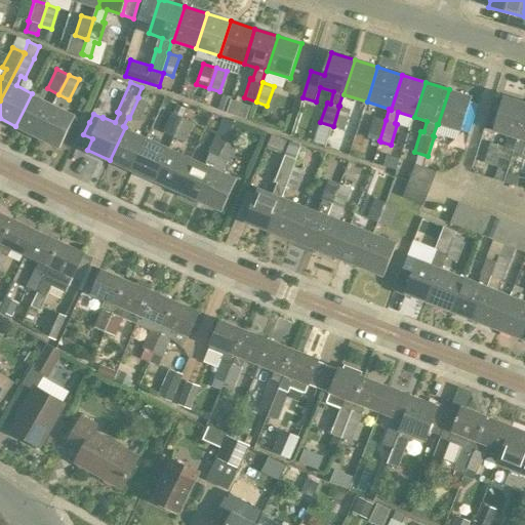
[(449,89),(438,124),(462,132),(473,96),(449,89)]
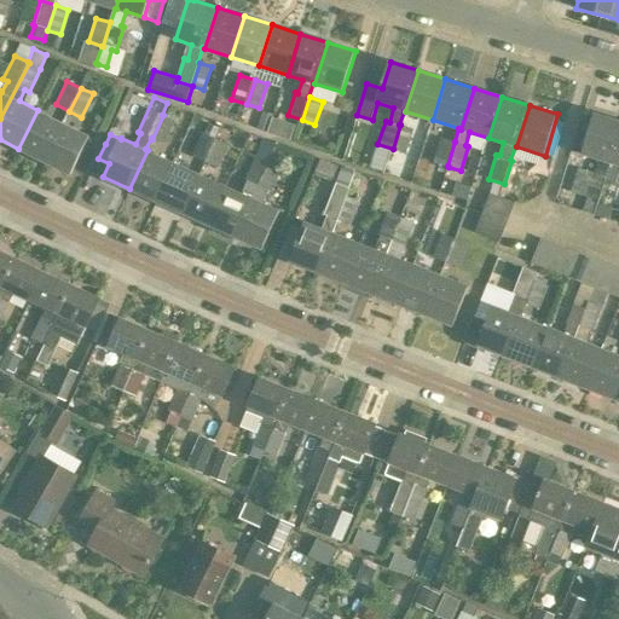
[(18,149),(44,162),(63,123),(38,110),(18,149)]
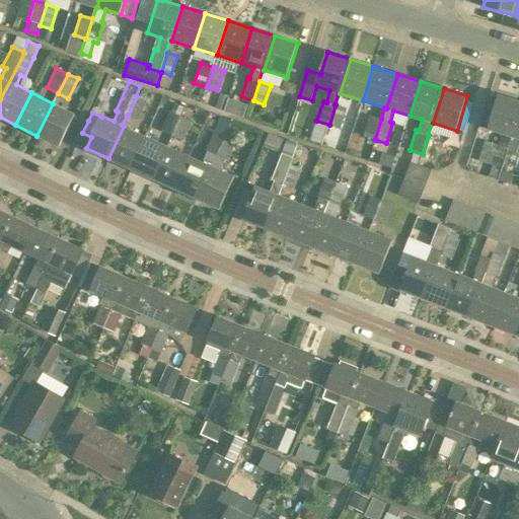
[(225,93),(220,106),(248,117),(252,103),(225,93)]
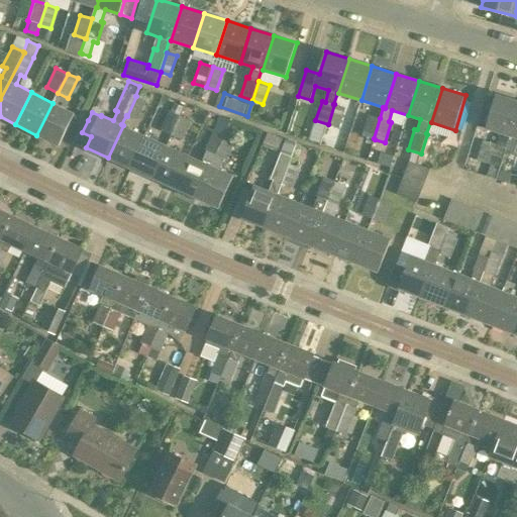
[(505,149),(506,150),(516,116),(516,100),(498,95),(487,128),(500,133),(497,144),(483,140),(477,161),(490,165),(486,176),(497,179),(500,171),(499,170),(505,149)]
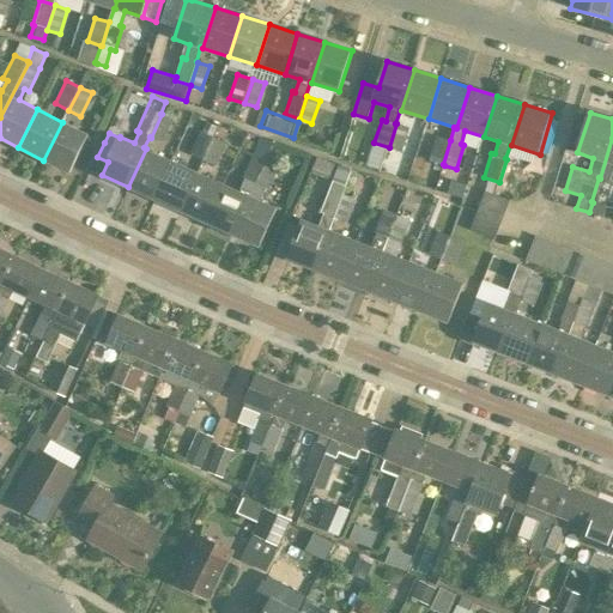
[(174,120),(162,114),(151,138),(163,143),(174,120)]
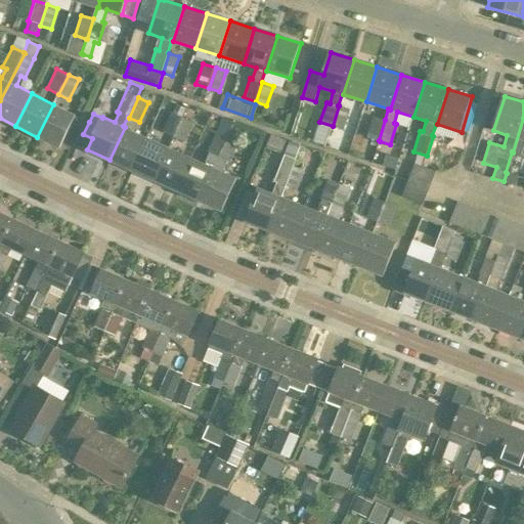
[(475,103),(471,102),(462,130),(467,131),(475,103)]
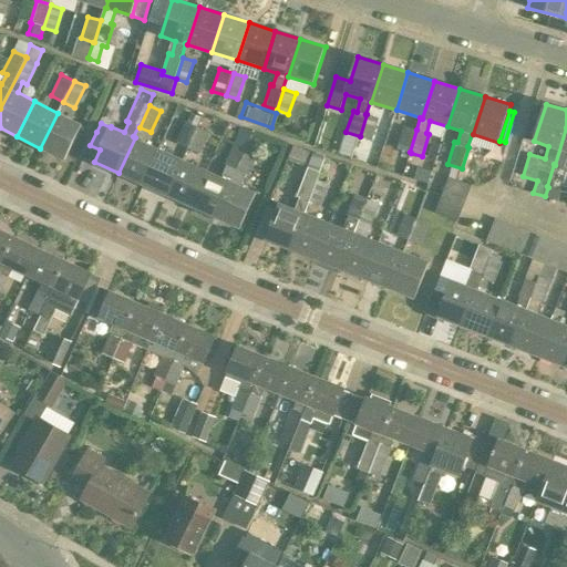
[(58,113),(40,148),(65,161),(83,125),(58,113)]
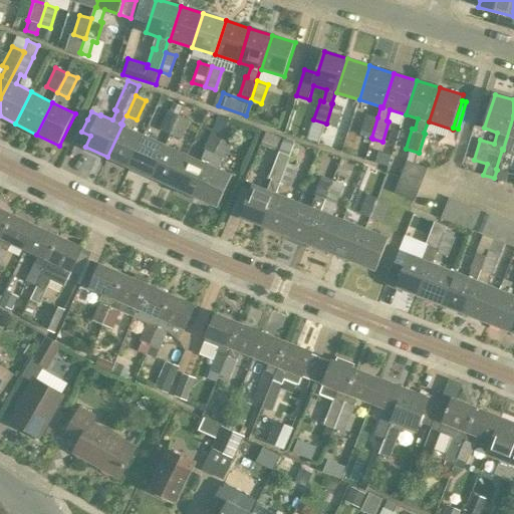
[(343,107),(332,103),(326,123),(337,127),(343,107)]
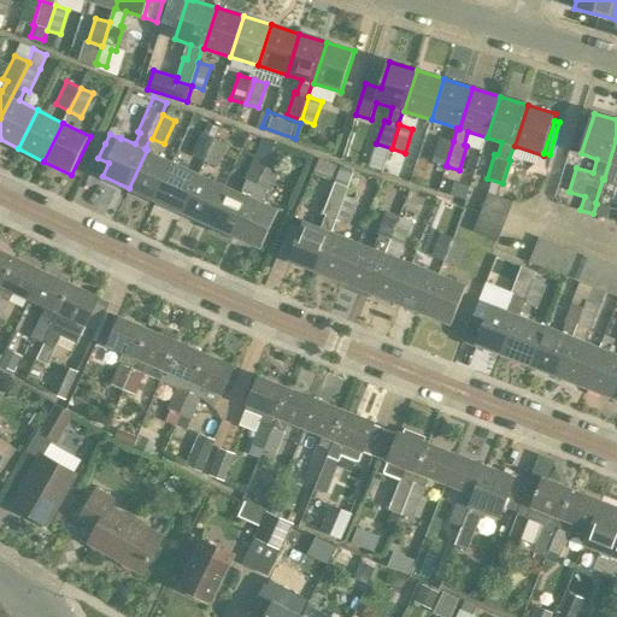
[(191,156),(205,162),(216,139),(201,131),(191,156)]
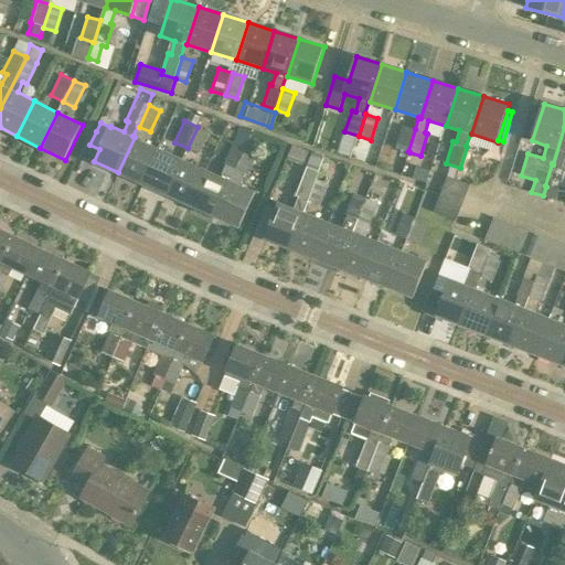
[(403,126),(396,147),(400,148),(398,153),(406,156),(407,151),(408,151),(415,129),(403,126)]
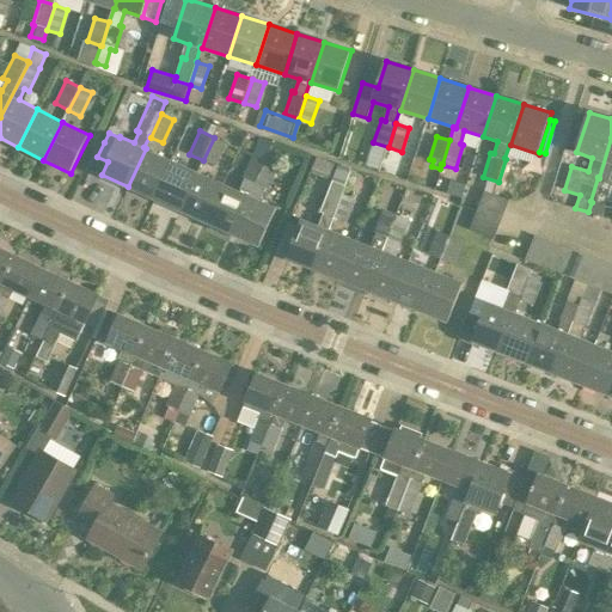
[(214,138),(203,160),(216,166),(226,144),(214,138)]
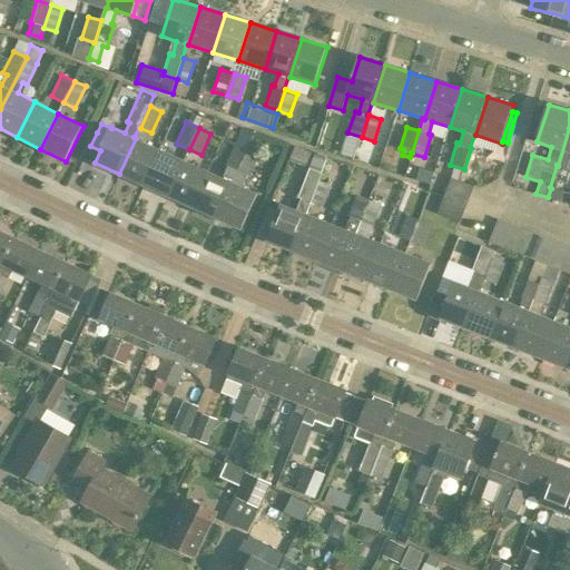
[(569,157),(569,128),(558,166),(567,168),(569,157)]
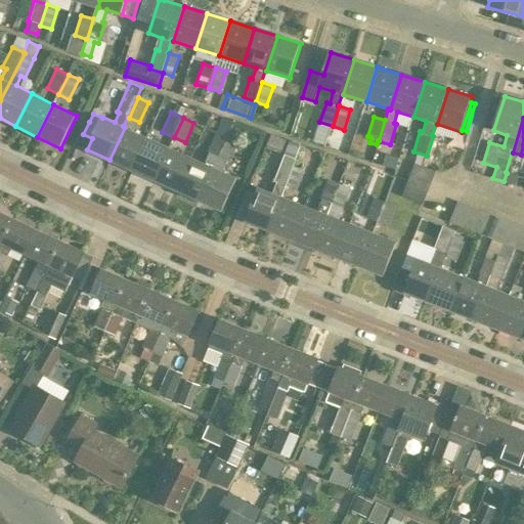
[(110,160),(132,171),(147,137),(125,127),(110,160)]
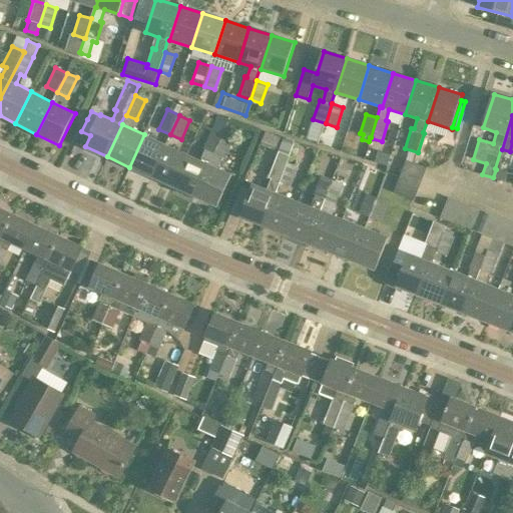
[(173,187),(195,197),(223,135),(211,129),(202,149),(204,150),(200,159),(188,154),(173,187)]
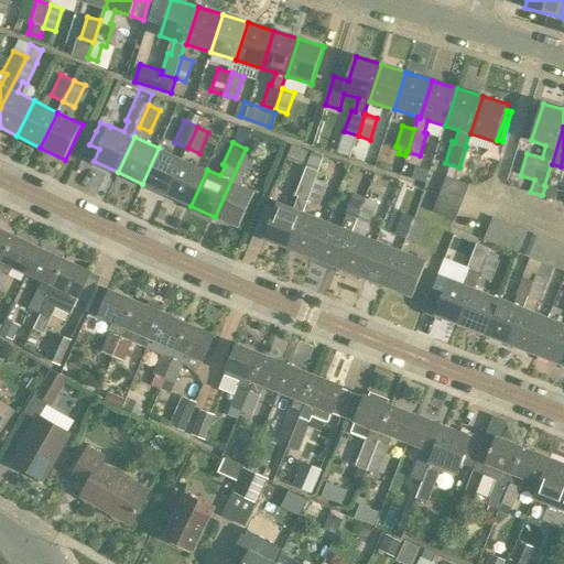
[(142,184),(166,194),(183,159),(159,148),(142,184)]
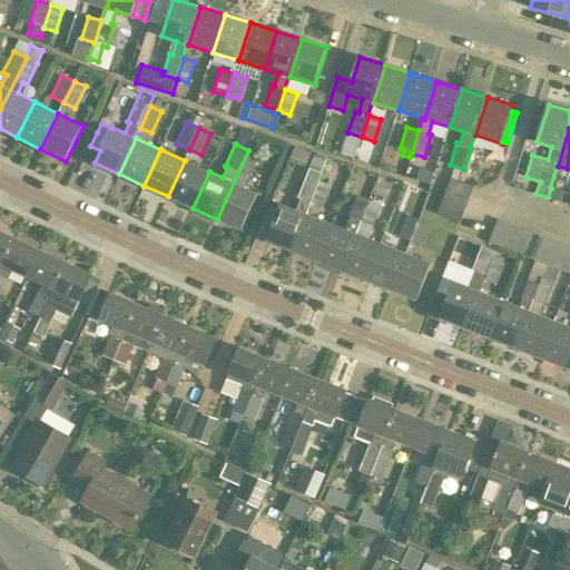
[(248,150),(217,219),(242,231),(258,194),(242,187),(246,176),(249,177),(259,156),(248,150)]
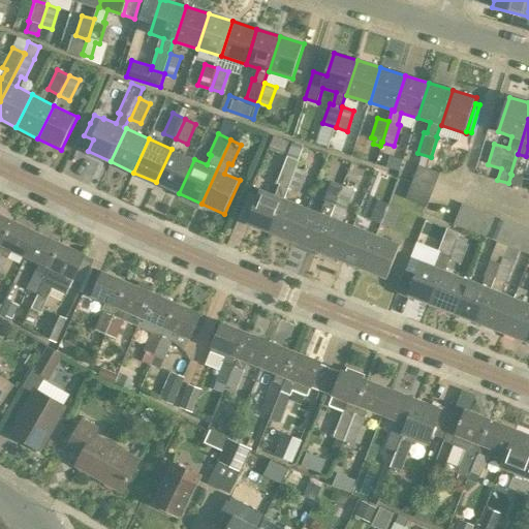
[(156,182),(179,193),(194,159),(172,149),(156,182)]
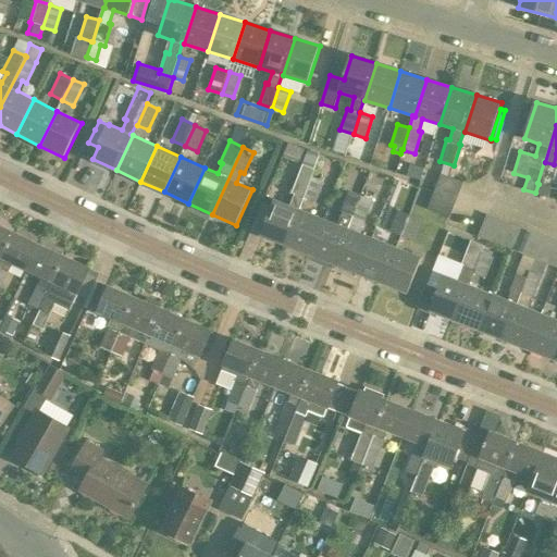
[(261,237),(286,247),(300,210),(298,210),(304,198),(305,199),(313,177),(311,176),(313,169),(302,164),(291,193),(294,194),(289,206),(275,200),(261,237)]
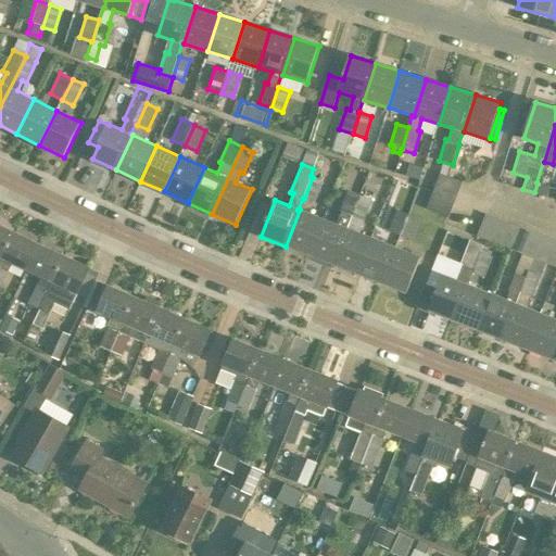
[(440,174),(436,187),(458,194),(463,182),(440,174)]
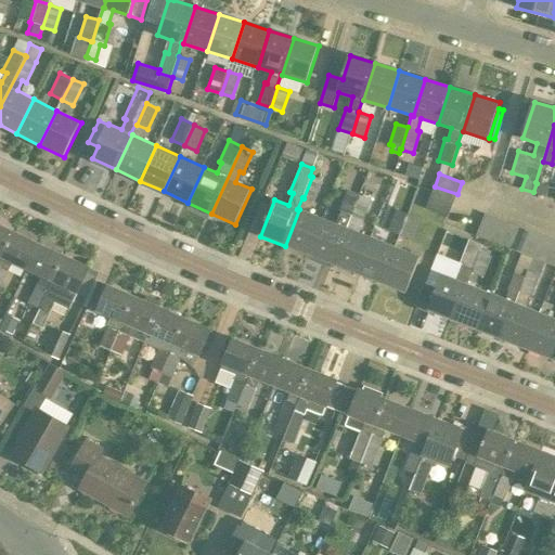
[(323,181),(312,177),(304,198),(314,202),(323,181)]
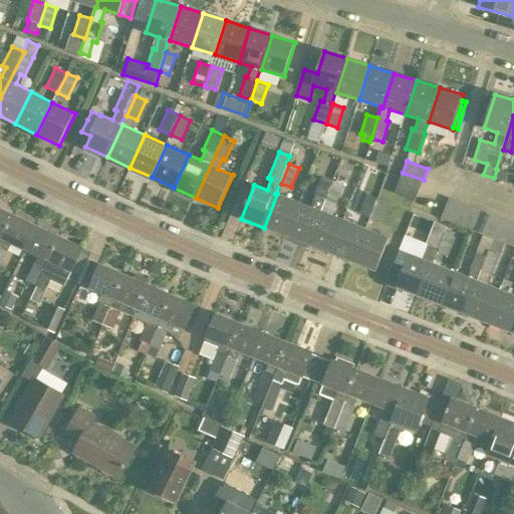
[(509,174),(497,170),(494,178),(506,182),(509,174)]
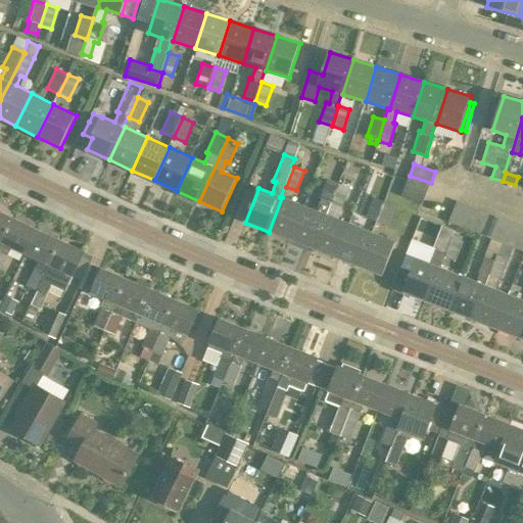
[(410,176),(406,185),(427,193),(431,183),(410,176)]
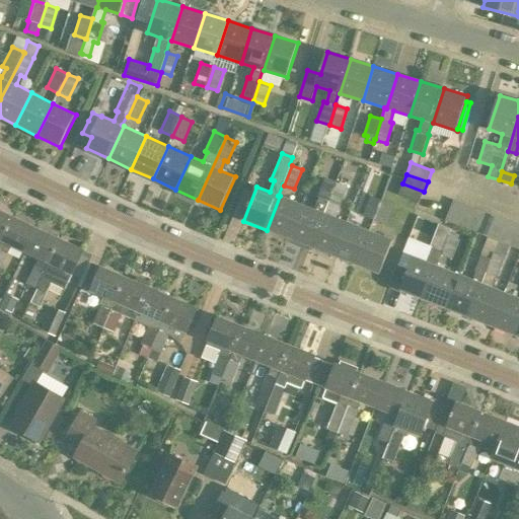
[(289,239),(311,248),(338,183),(324,177),(312,209),(302,205),(289,239)]
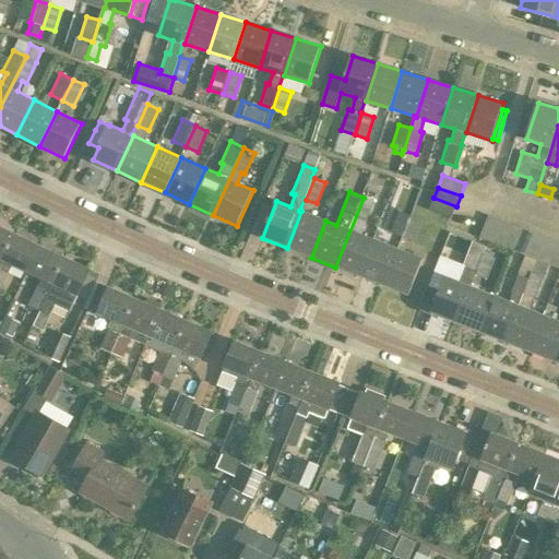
[(335,268),(360,277),(376,241),(360,235),(375,202),(364,198),(335,268)]
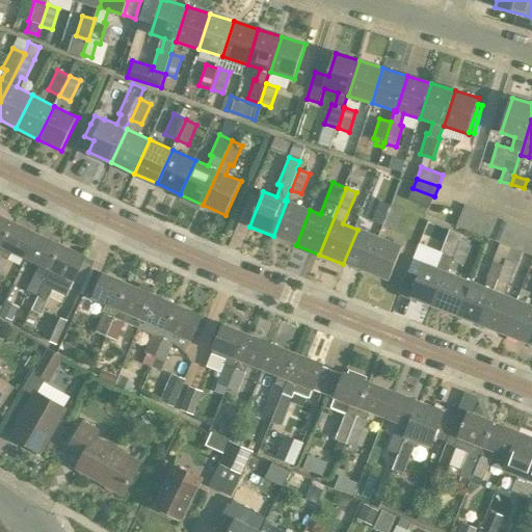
[(434,196),(413,188),(408,201),(429,209),(434,196)]
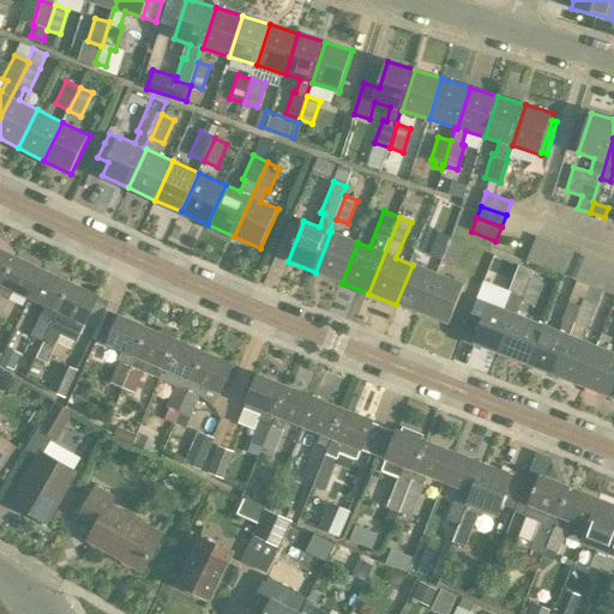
[(315,272),(342,283),(357,242),(331,232),(315,272)]
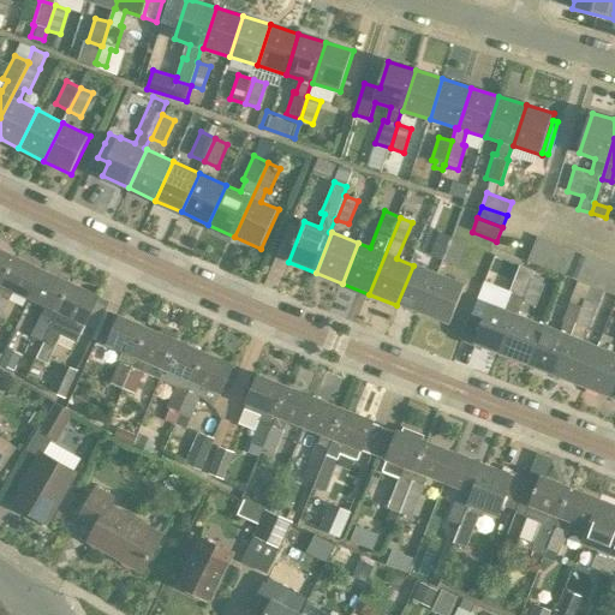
[(429,255),(445,262),(454,238),(439,232),(429,255)]
